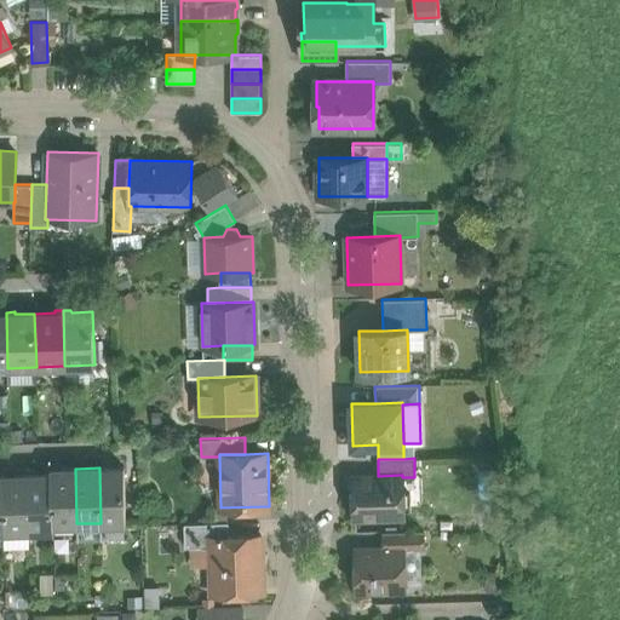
[(125,468),(99,468),(101,523),(126,522),(125,468)]
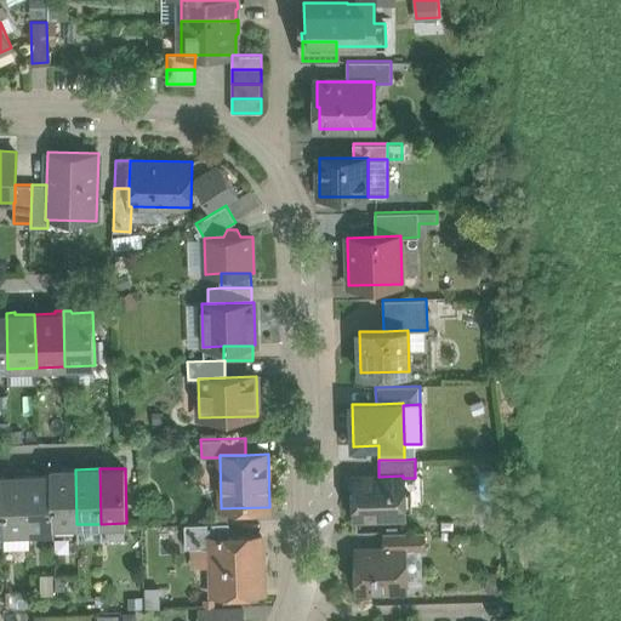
[(75,469),(50,471),(50,476),(51,476),(52,525),(53,525),(77,524),(75,469)]
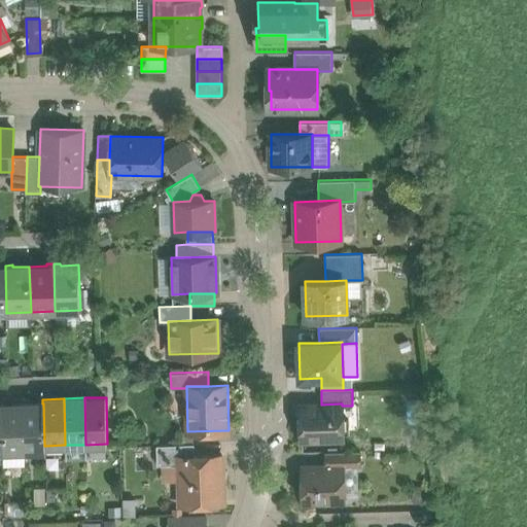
[(23,403),(2,405),(3,451),(24,451),(23,403)]
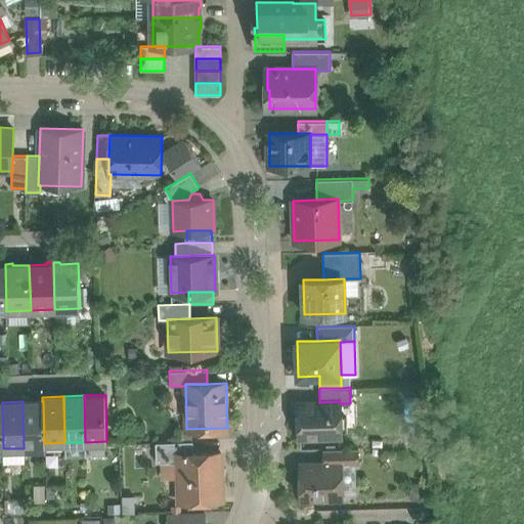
[(42,401),(23,401),(24,448),(45,447),(45,443),(44,443),(43,401),(42,401)]
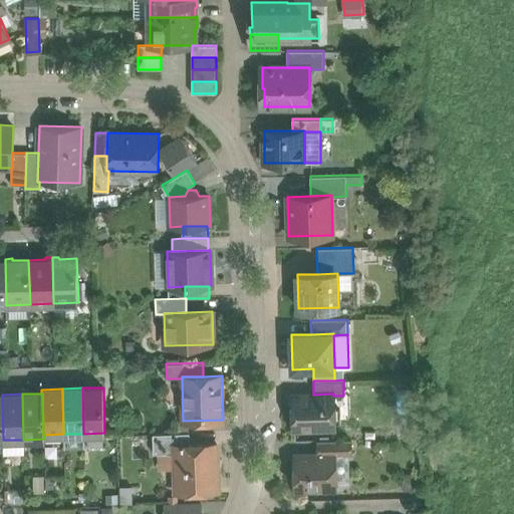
[(313,395),(293,396),(294,428),(334,427),(333,421),(338,421),(339,420),(339,409),(338,407),(333,408),(333,396),(333,394),(313,395)]
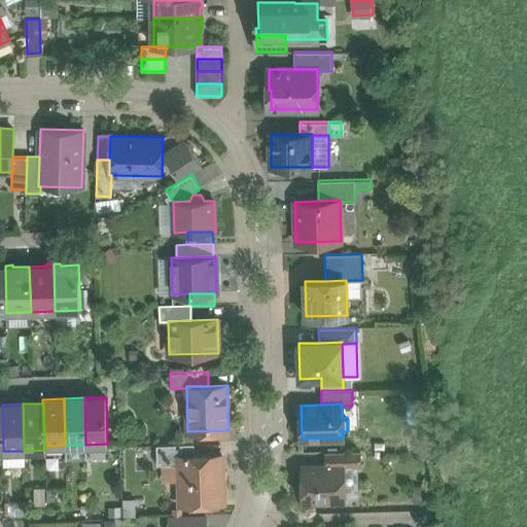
[(163,465),(179,464),(179,457),(195,457),(194,444),(156,445),(156,465),(163,465)]
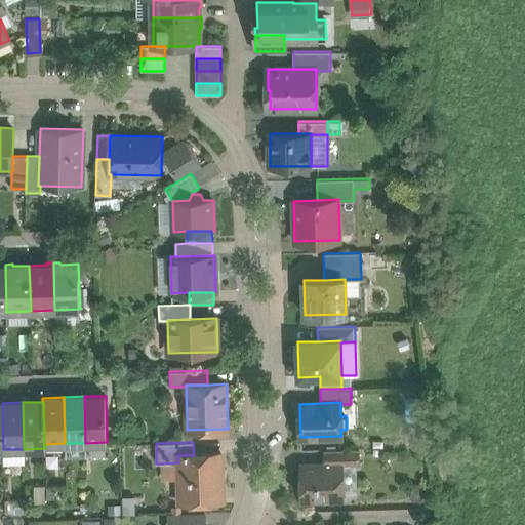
[(24,449),(3,449),(4,461),(25,460),(24,449)]
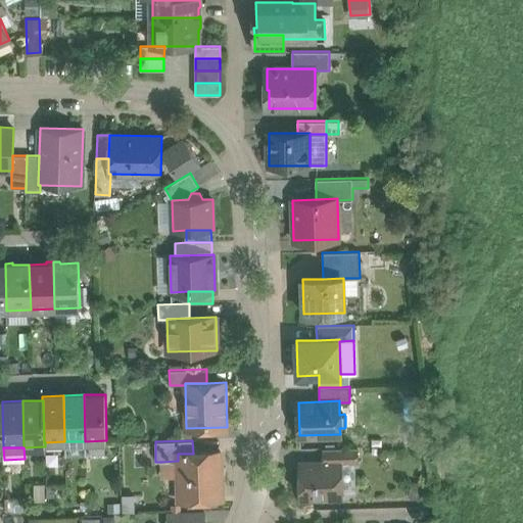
[(357,447),(324,448),(325,463),(340,462),(341,463),(358,463),(357,447)]
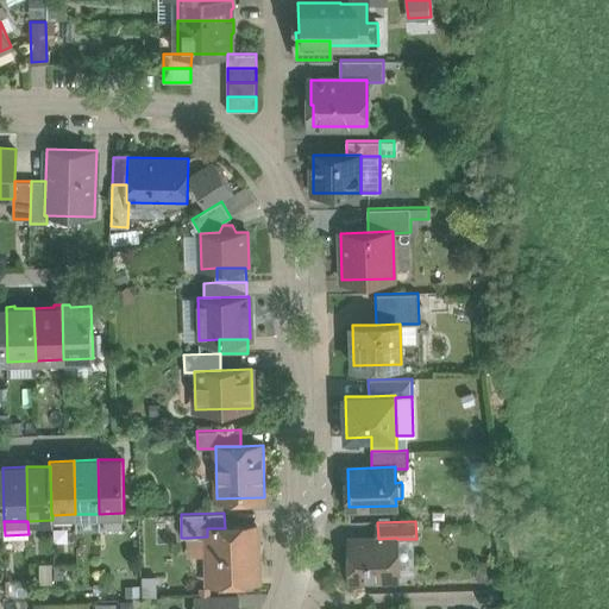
[(225,528),(207,528),(207,537),(207,556),(208,583),(258,582),(257,527),(225,528)]
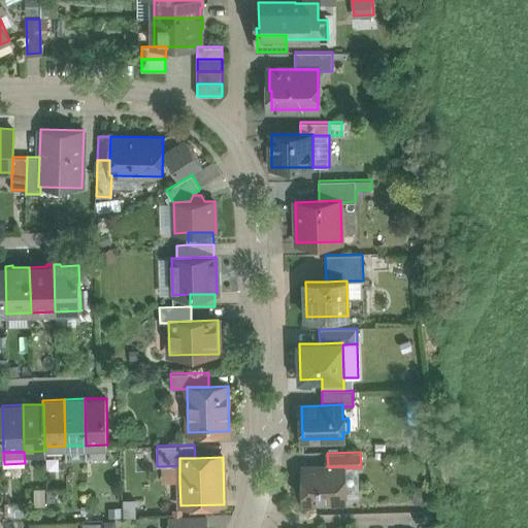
[(179,465),(163,466),(163,483),(179,482),(179,465)]
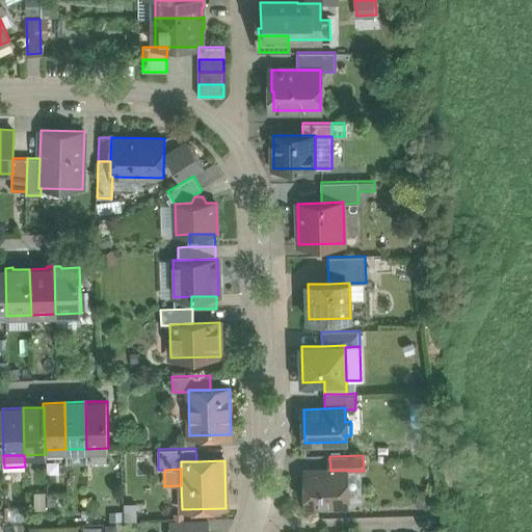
[(330,471),(304,472),(306,507),(347,505),(347,471),(346,470),(330,471)]
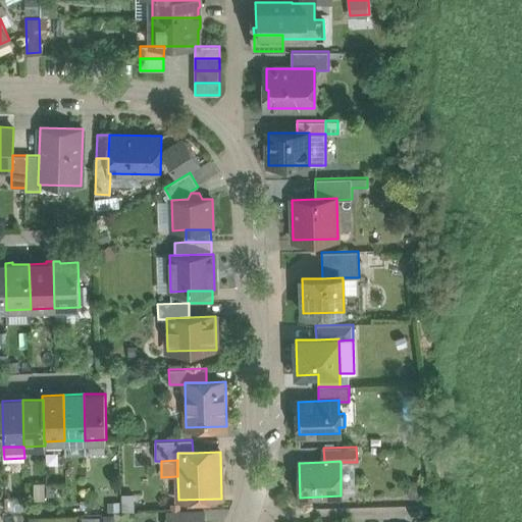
[(341,462),(341,496),(358,496),(357,462),(341,462)]
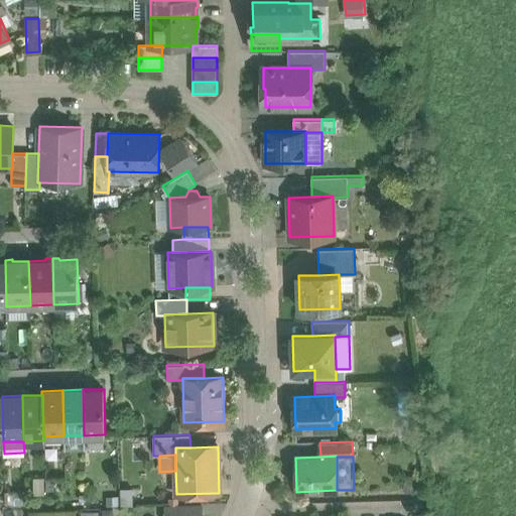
[(202,515),(202,505),(165,506),(165,515),(202,515)]
